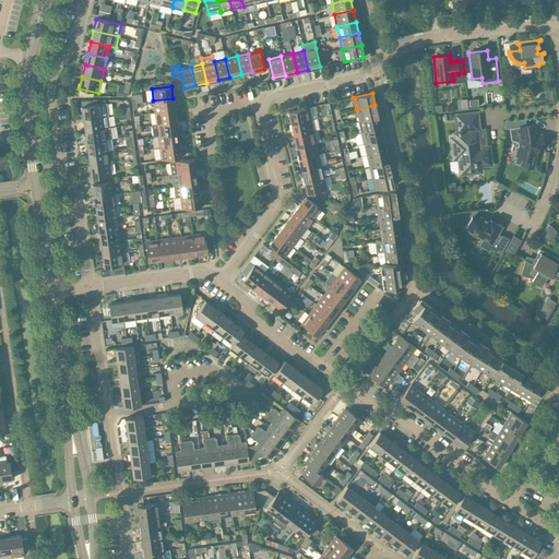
[(131,95),(132,98),(131,98),(132,104),(137,103),(142,102),(141,94),(131,95)]
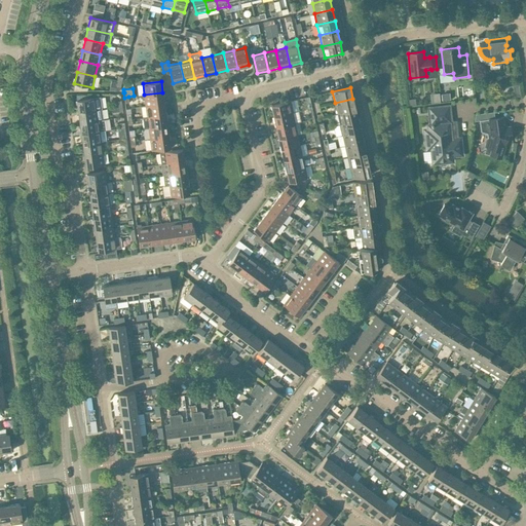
[(164,104),(162,92),(144,95),(146,106),(164,104)]
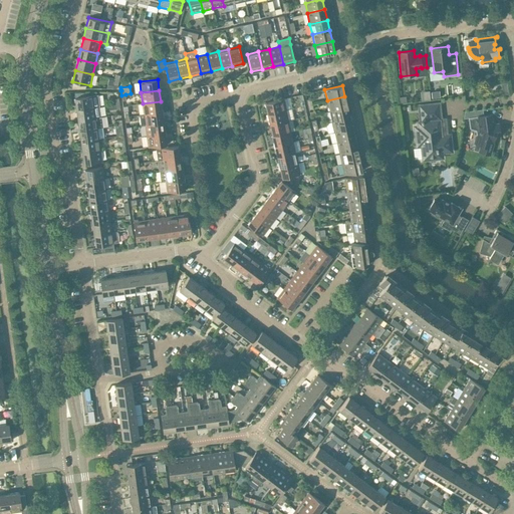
[(99,106),(98,94),(75,97),(76,109),(94,106),(99,106)]
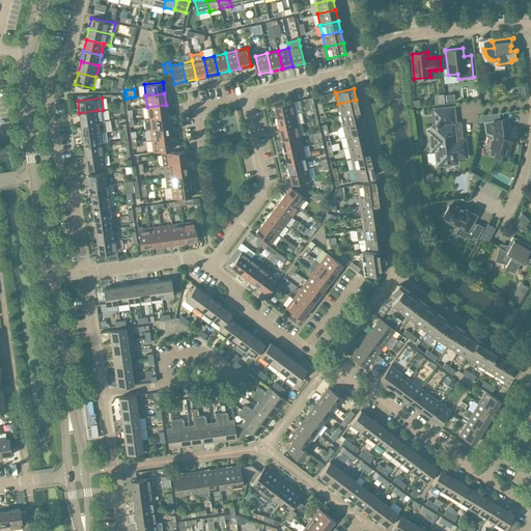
[(359,110),(356,100),(338,104),(340,114),(359,110)]
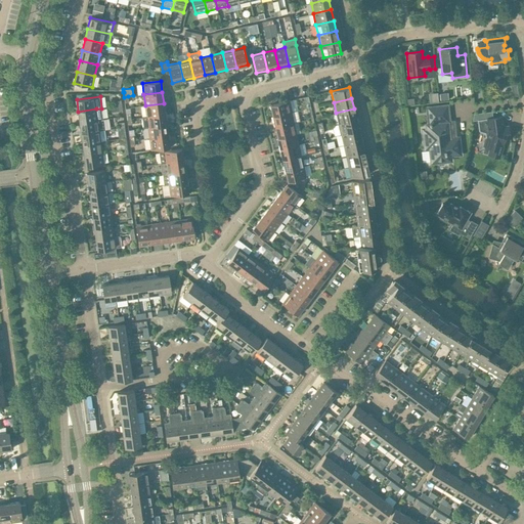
[(291,112),(290,104),(289,101),(270,104),(273,116),(291,112)]
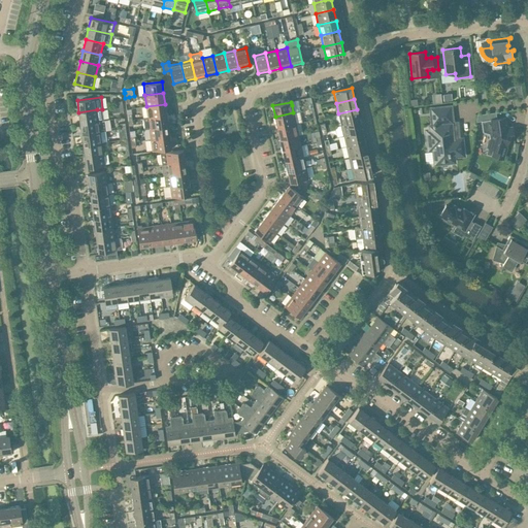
[(166,114),(165,104),(146,106),(147,118),(166,114)]
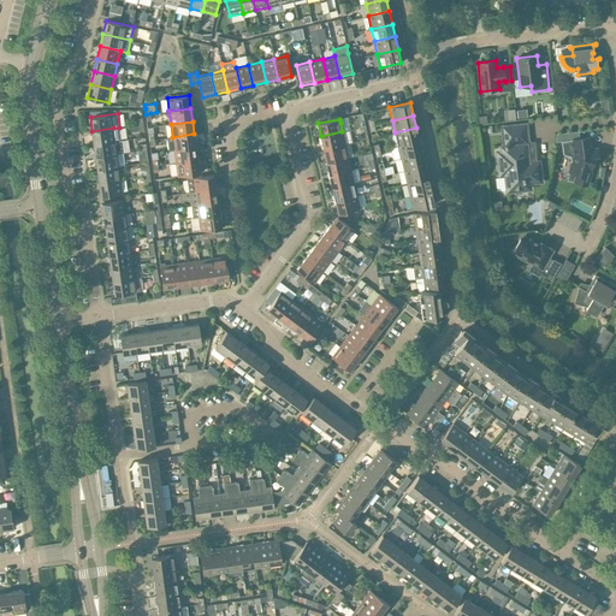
[(542,182),(539,163),(534,163),(533,144),(528,144),(526,124),(503,126),(505,147),(499,148),(501,159),(498,159),(499,176),(505,175),(508,191),(531,189),(529,183),(542,182)]
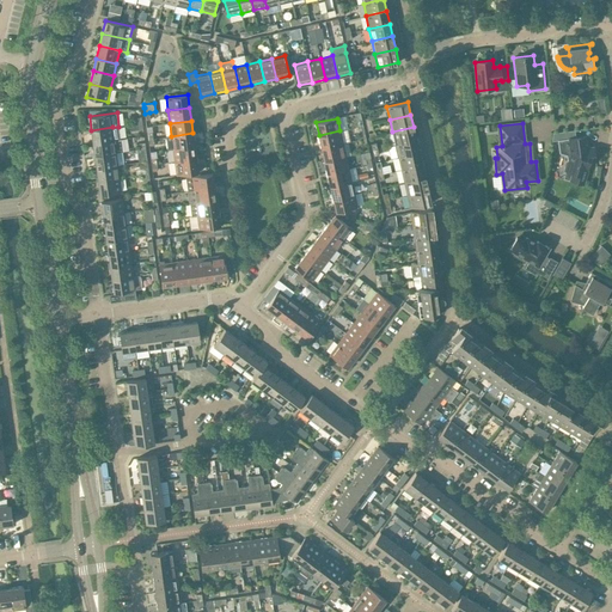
[(118,127),(112,127),(91,130),(93,142),(114,140),(121,139),(118,127)]
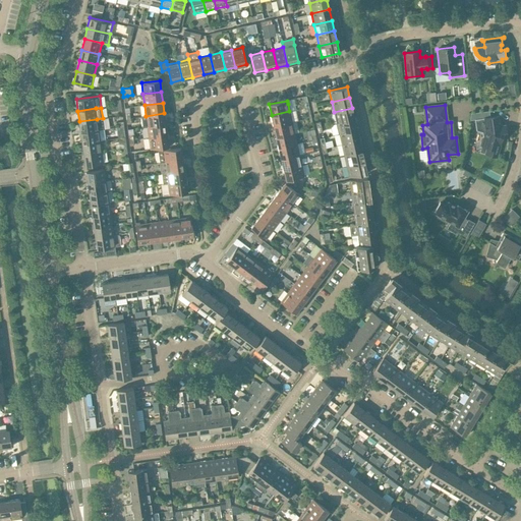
[(354,119),(352,108),(334,112),(337,123),(354,119)]
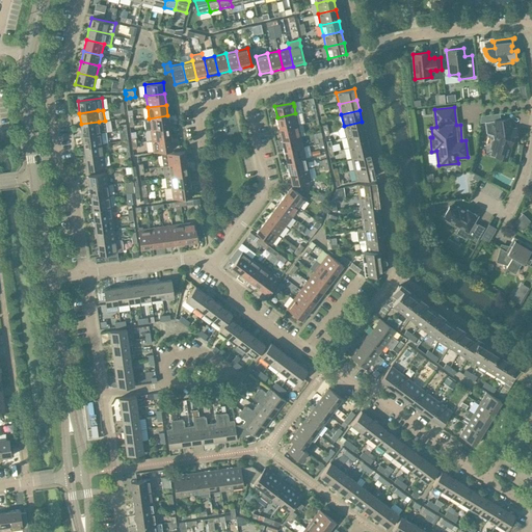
[(297,125),(295,113),(277,117),(280,129),(297,125)]
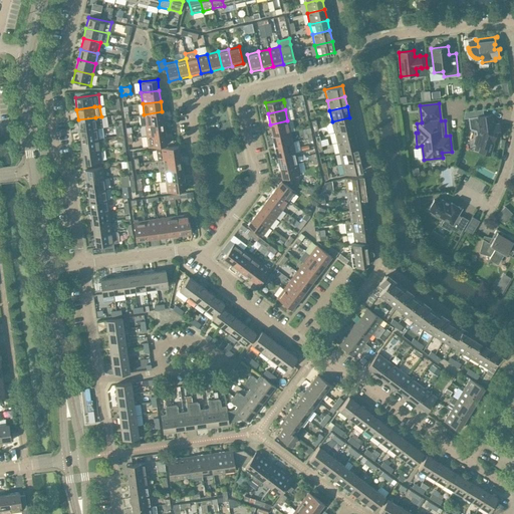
[(164,122),(162,111),(144,114),(139,114),(141,125),(146,124),(164,122)]
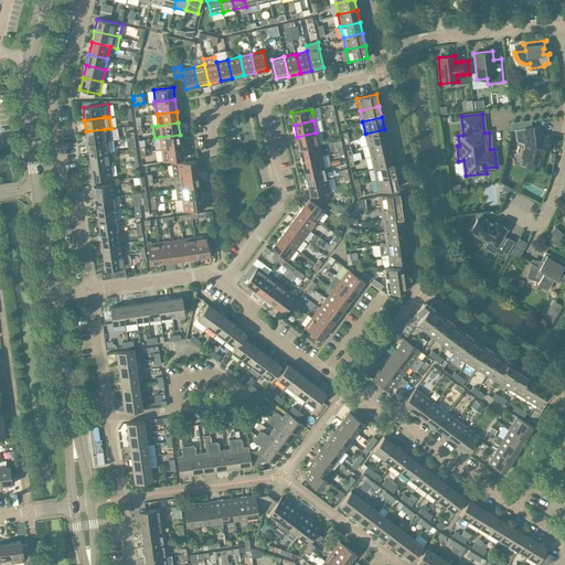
[(540,126),(532,127),(514,129),(516,141),(523,144),(524,151),(522,157),(530,159),(526,167),(537,170),(544,148),(550,148),(548,137),(542,138),(540,126)]
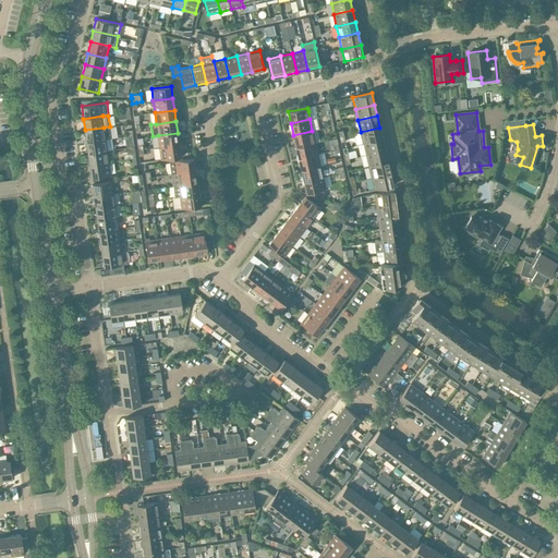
[(110,126),(104,128),(85,130),(86,142),(106,140),(112,138),(110,126)]
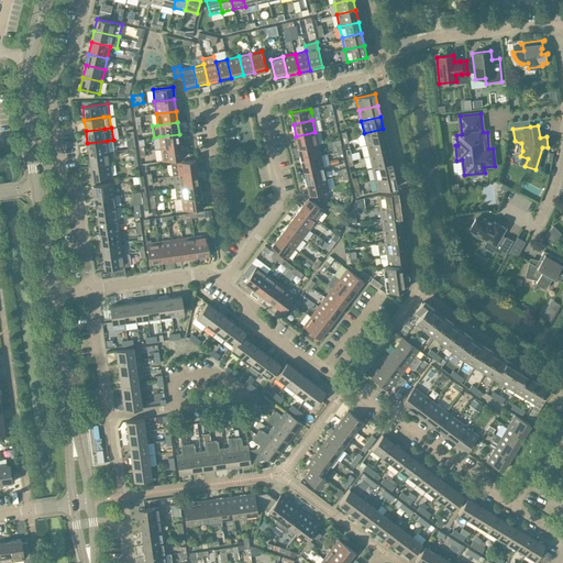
[(385,140),(383,129),(364,133),(366,144),(385,140)]
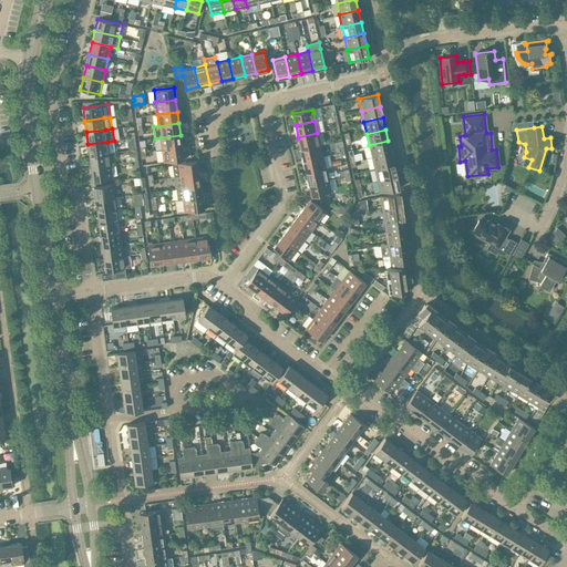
[(320,145),(317,133),(298,137),(301,148),(320,145)]
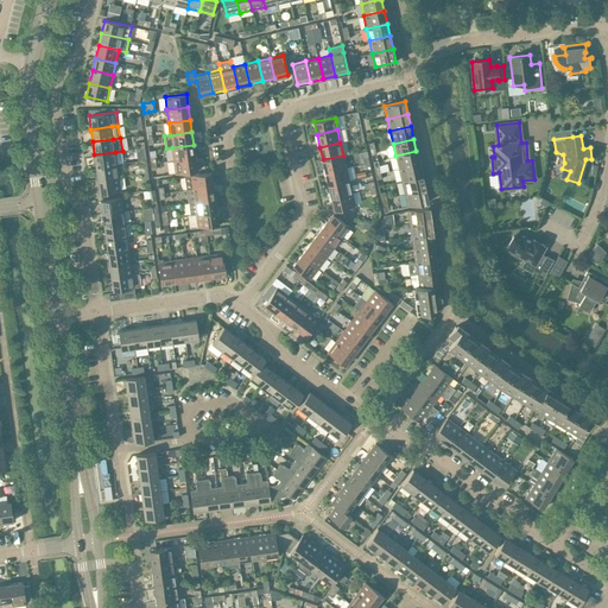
[(195,158),(194,145),(172,147),(173,160),(195,158)]
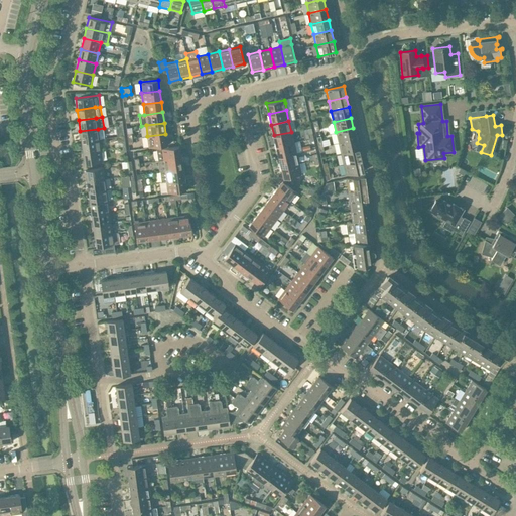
[(123,130),(122,125),(118,126),(116,126),(117,137),(124,136),(123,130)]
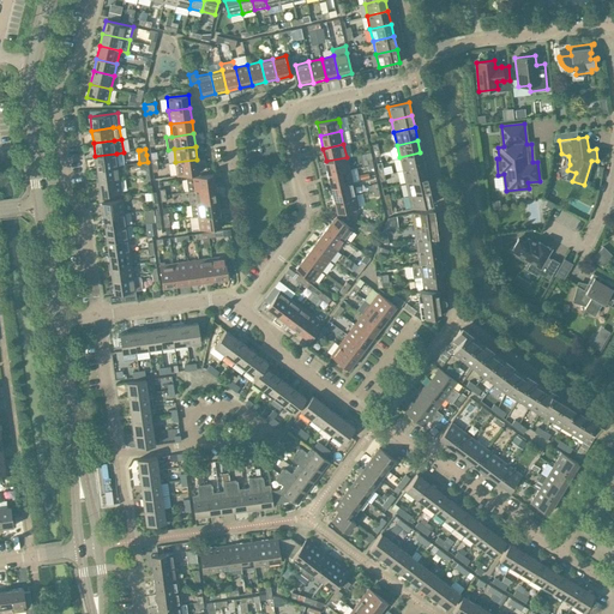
[(423,166),(420,152),(399,157),(403,170),(423,166)]
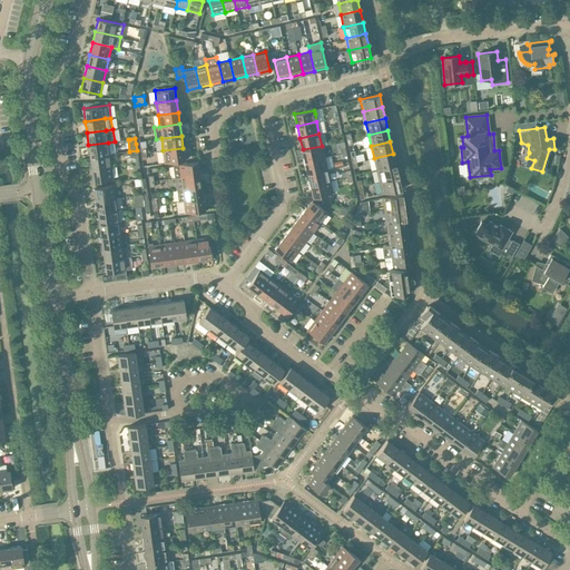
[(109,154),(108,143),(88,145),(90,157),(109,154)]
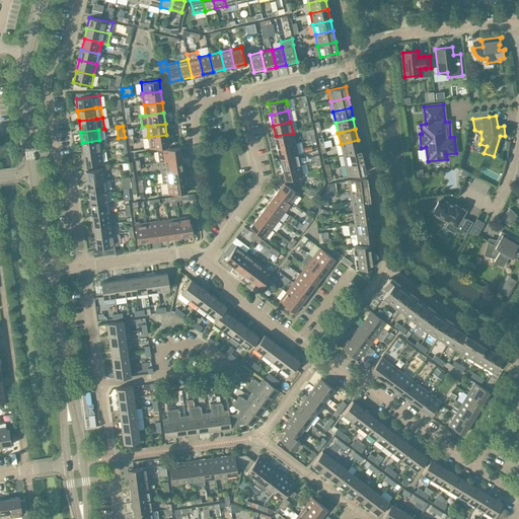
[(295,143),(293,133),(276,136),(278,147),(295,143)]
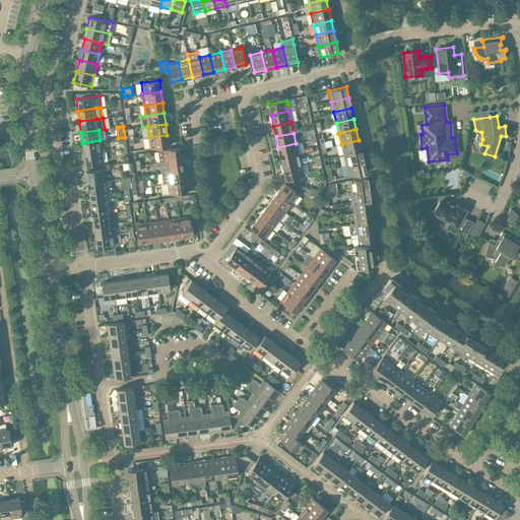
[(169,146),(167,135),(148,137),(150,148),(169,146)]
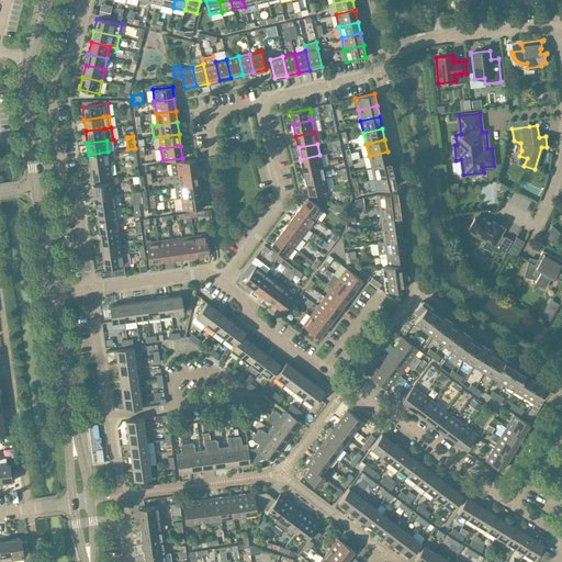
[(110,164),(108,152),(89,155),(90,166),(110,164)]
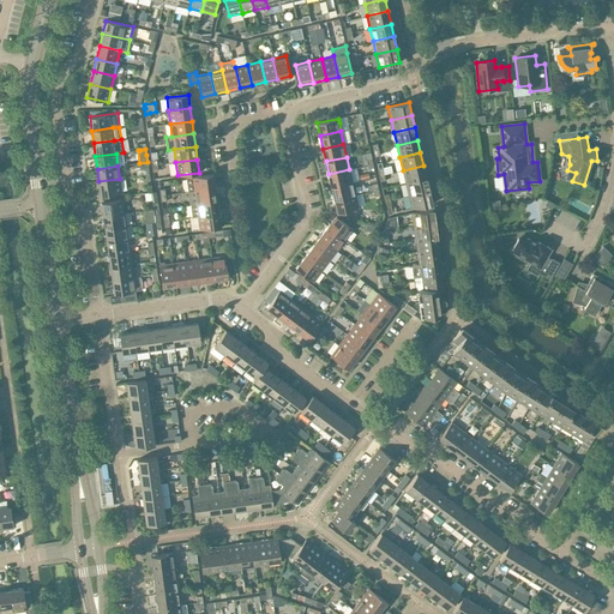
[(426,179),(423,166),(403,170),(405,184),(426,179)]
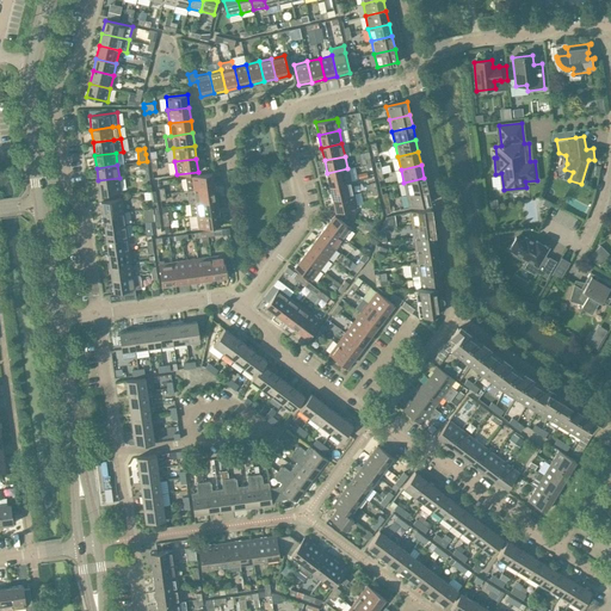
[(351,181),(347,168),(327,173),(329,186),(351,181)]
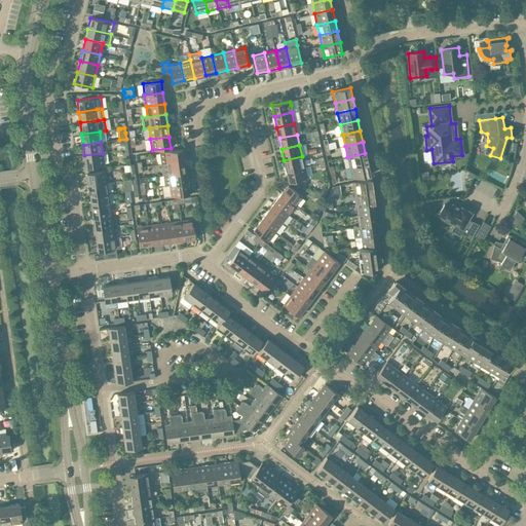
[(185,160),(183,149),(159,152),(161,163),(166,163),(185,160)]
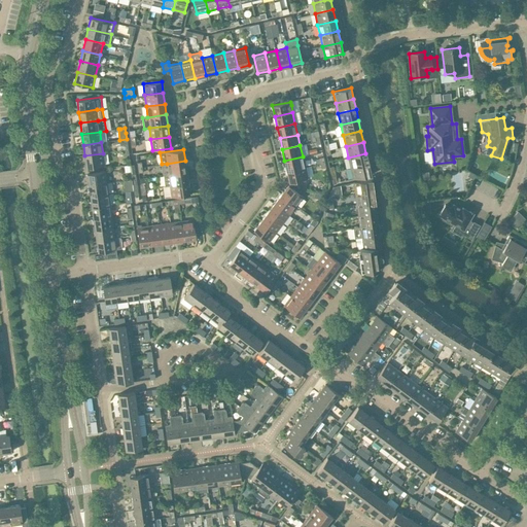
[(330,154),(329,149),(325,150),(327,162),(338,159),(337,153),(330,154)]
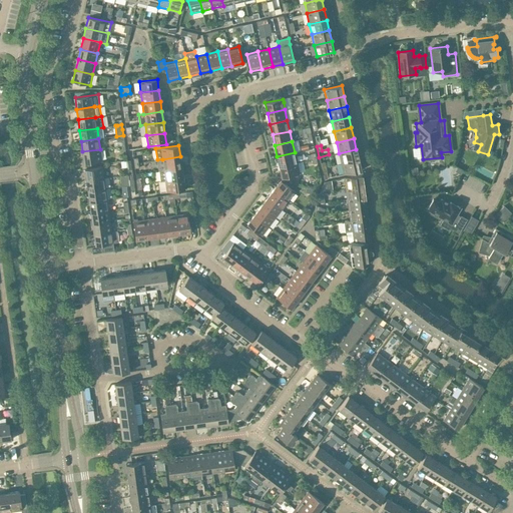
[(101,160),(100,149),(82,151),(84,163),(101,160)]
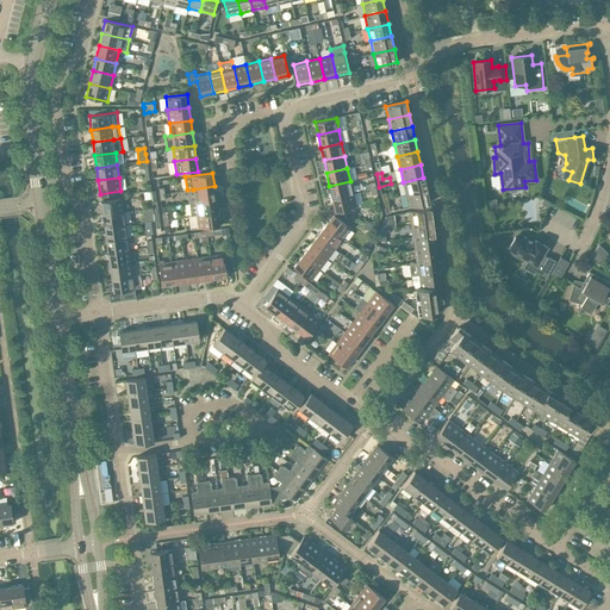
[(427,190),(423,178),(403,182),(405,194),(427,190)]
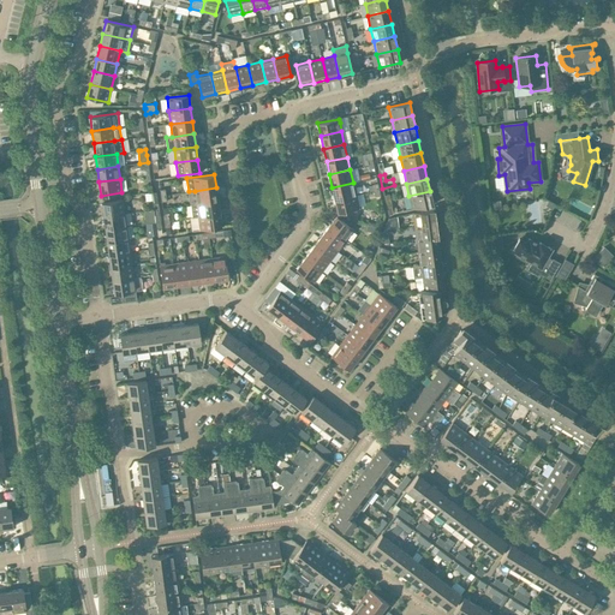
[(356,195),(353,183),(332,187),(335,199),(356,195)]
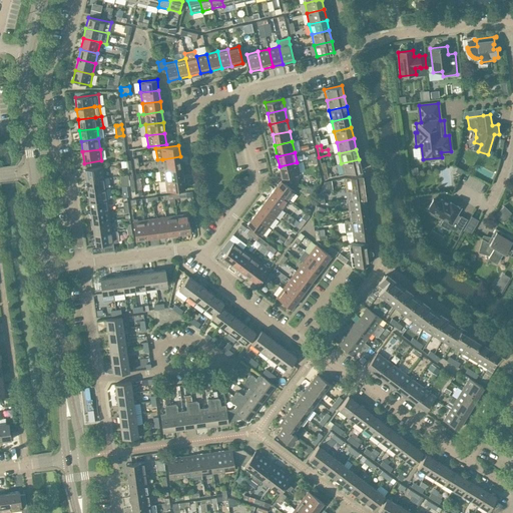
[(181,167),(180,156),(162,159),(157,159),(158,170),(163,170),(181,167)]
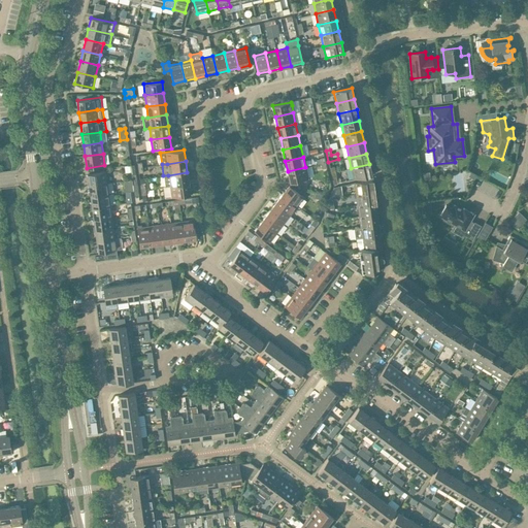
[(371,175),(369,164),(351,168),(354,179),(371,175)]
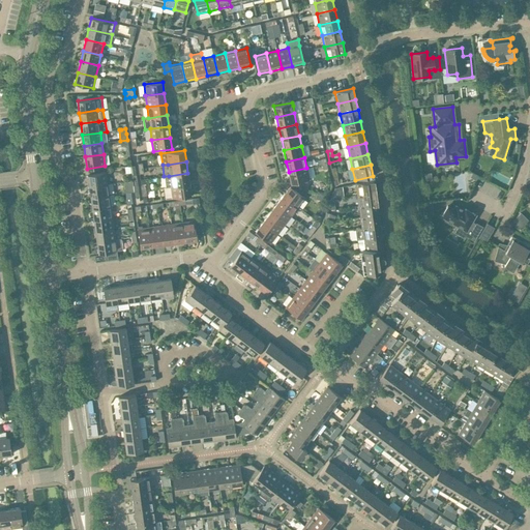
[(310,179),(306,168),(289,172),(291,183),(310,179)]
